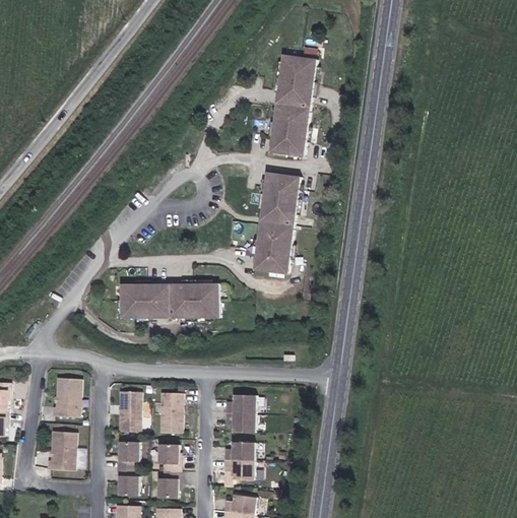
[(314,59),(278,55),(264,156),(300,156),(314,59)]
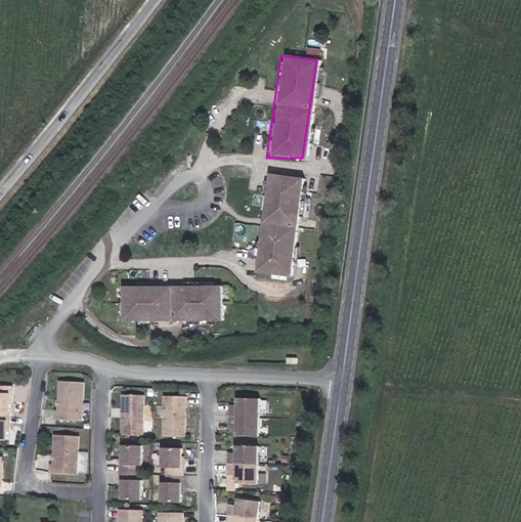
[(302,180),(263,176),(250,274),(289,281),(302,180)]
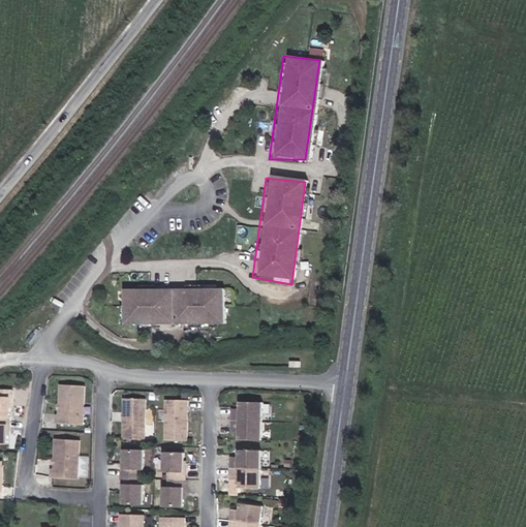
[(221,322),(221,288),(121,289),(121,323),(221,322)]
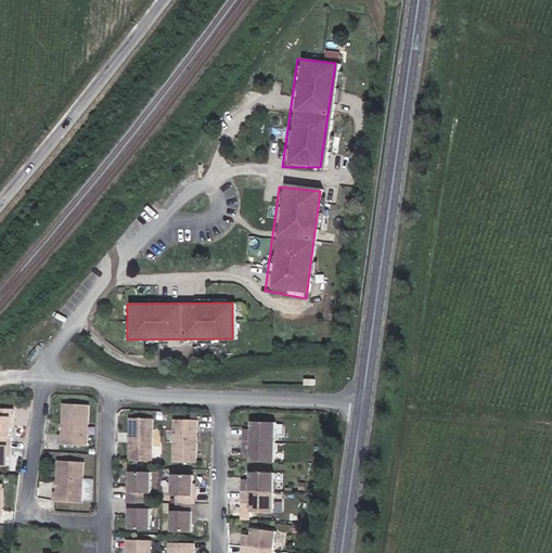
[(81,444),(85,403),(59,401),(58,433),(54,433),(53,442),(81,444)]
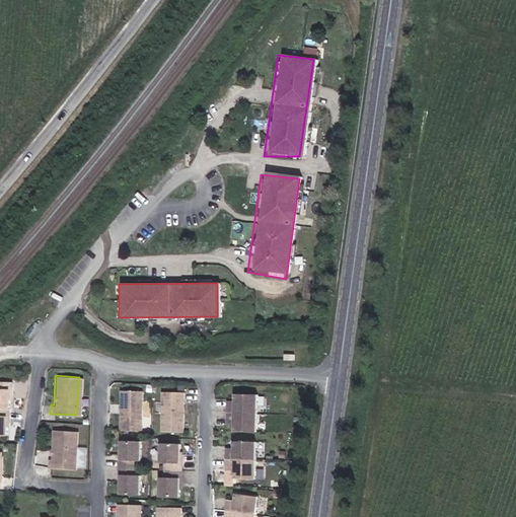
[(7,403),(8,386),(0,385),(0,392),(6,393),(5,403),(7,403)]
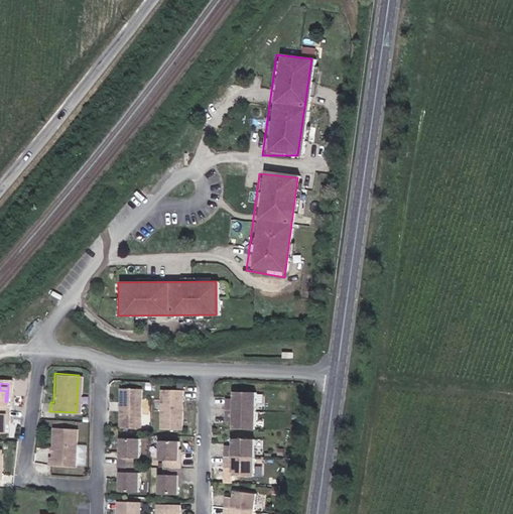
[(139,427),(140,388),(119,387),(118,426),(139,427)]
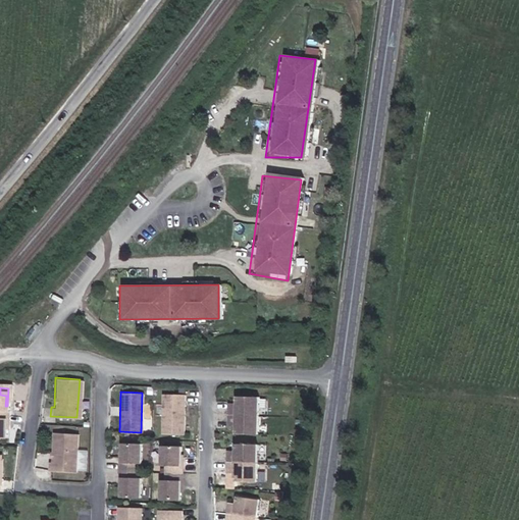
[(182,433),(183,394),(161,394),(160,433),(182,433)]
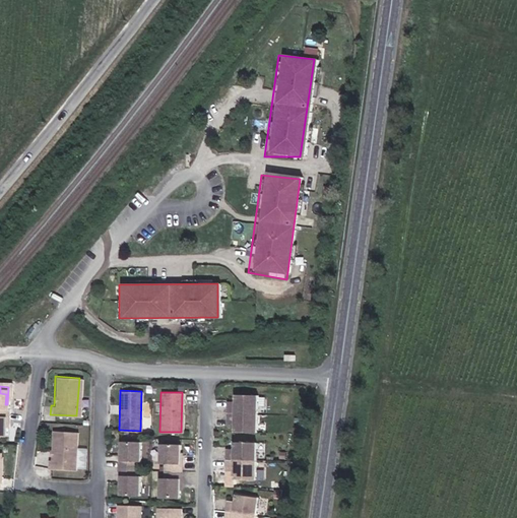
[(255,415),(256,396),(243,396),(234,395),(234,402),(234,406),(225,406),(225,414),(255,415)]
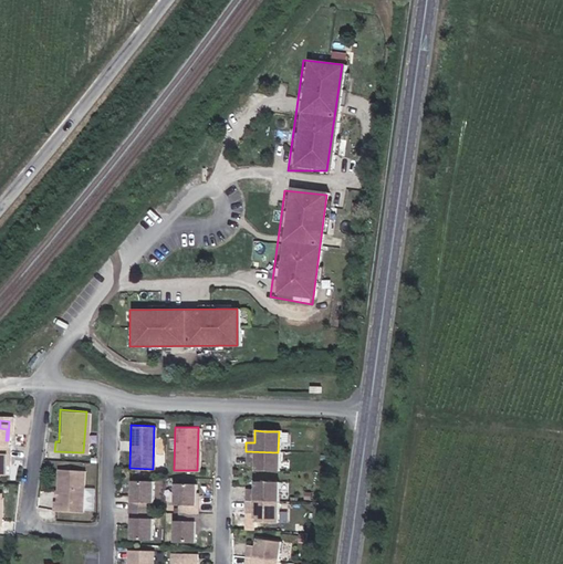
[(278,472),(278,452),(246,451),(246,459),(254,459),(254,463),(253,472),(278,472)]
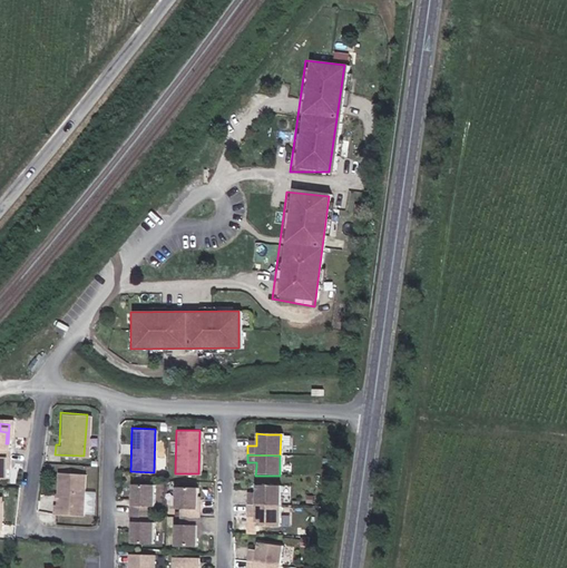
[(78,518),(81,477),(56,475),(54,507),(50,507),(49,516),(78,518)]
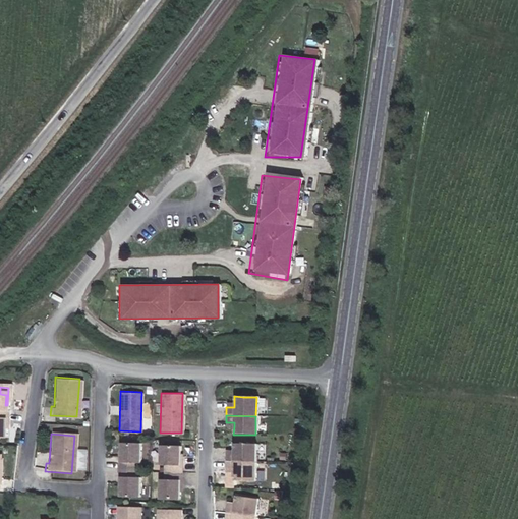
[(139,463),(139,443),(120,443),(120,450),(120,462),(134,463),(139,463)]
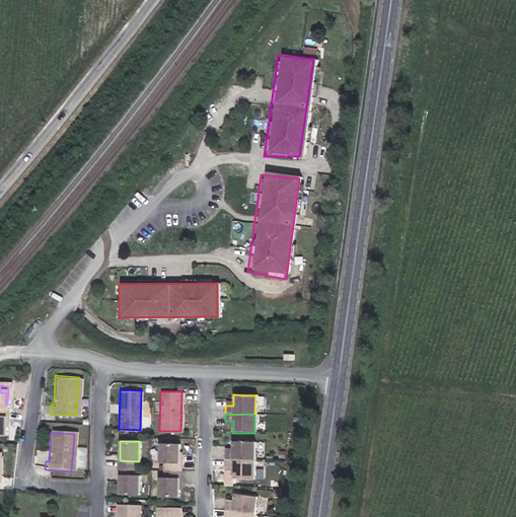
[(253,462),(253,443),(232,443),(232,450),(232,454),(224,453),(223,461),(253,462)]
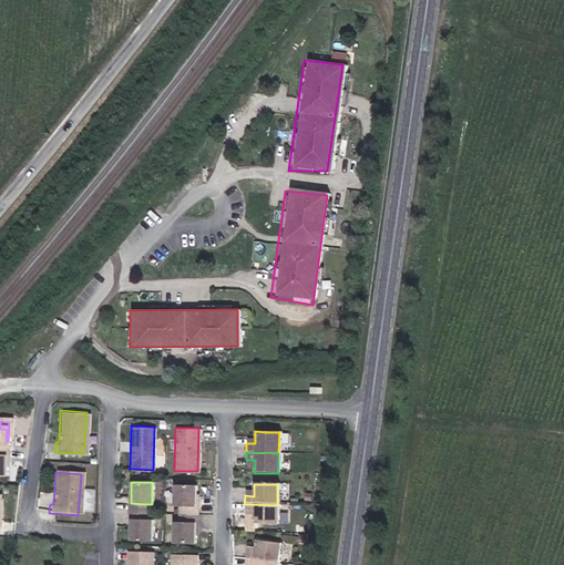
[(194,506),(195,485),(174,485),(173,506),(178,506),(194,506)]
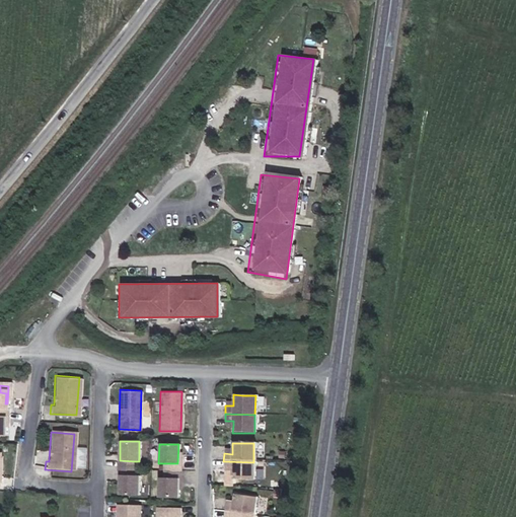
[(79,447),(77,468),(85,469),(87,448),(79,447)]
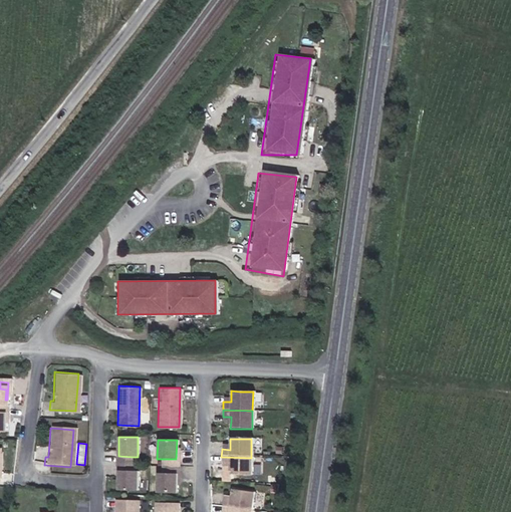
[(133,463),(133,457),(118,456),(118,444),(116,444),(116,463),(133,463)]
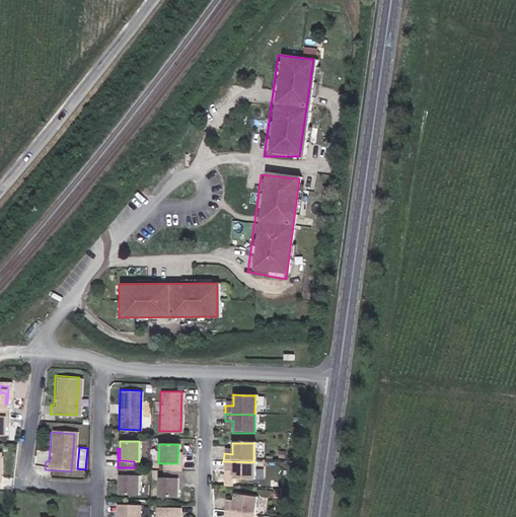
[(252,481),(253,462),(223,461),(223,469),(231,469),(231,473),(231,479),(252,481)]
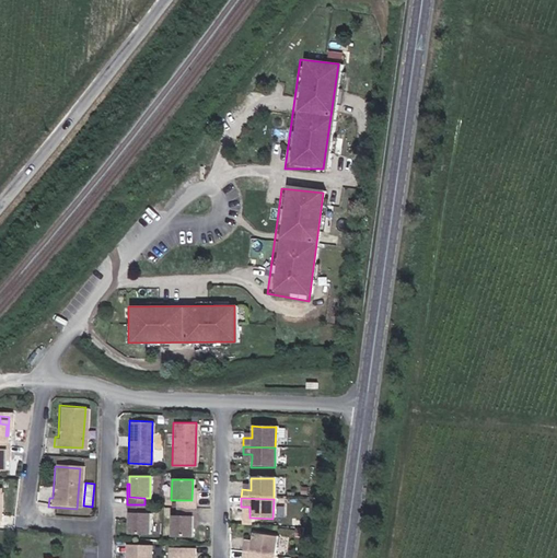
[(143,513),(144,504),(127,504),(127,525),(128,525),(128,512),(143,513)]
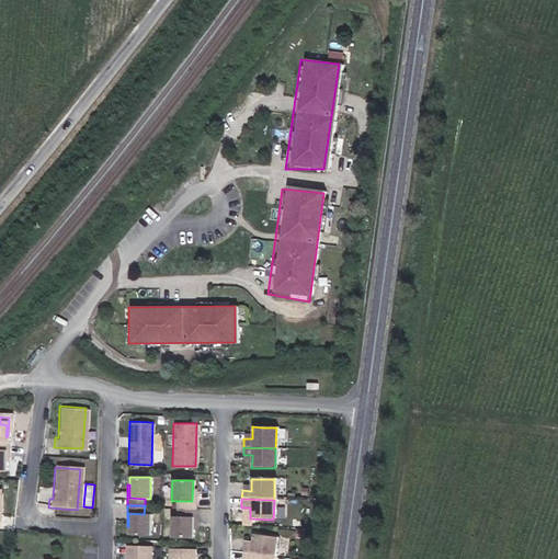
[(148,535),(149,514),(144,514),(128,513),(128,526),(128,535),(148,535)]
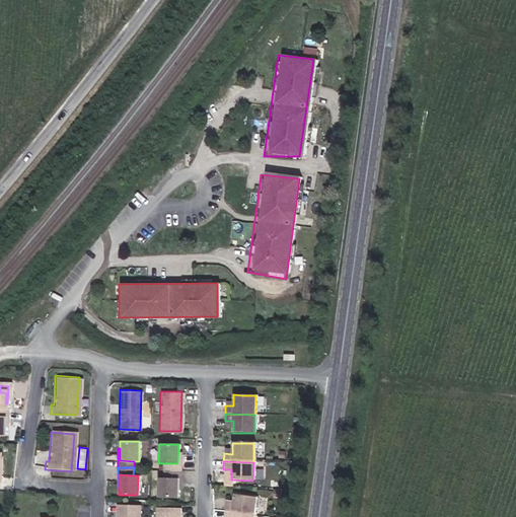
[(176,498),(177,478),(163,477),(158,477),(157,497),(176,498)]
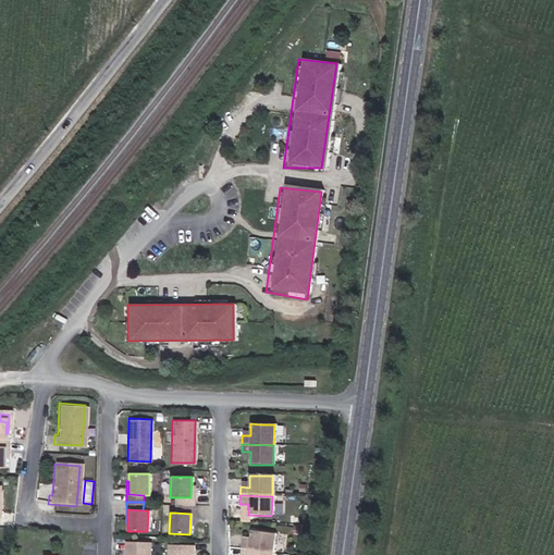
[(271,554),(273,535),(251,532),(250,540),(249,544),(241,543),(239,551),(258,554),(271,554)]
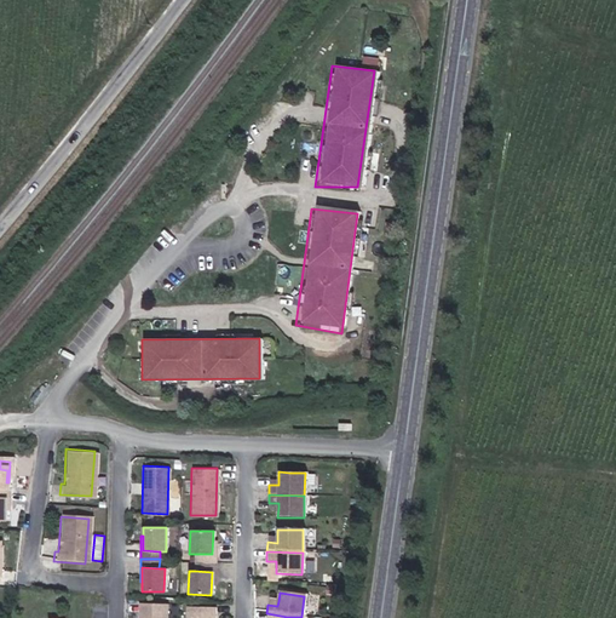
[(165,617),(166,605),(139,605),(137,617),(165,617)]
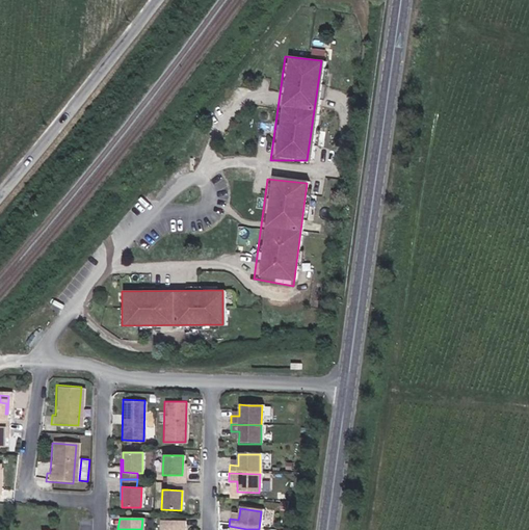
All buildings are outlined.
